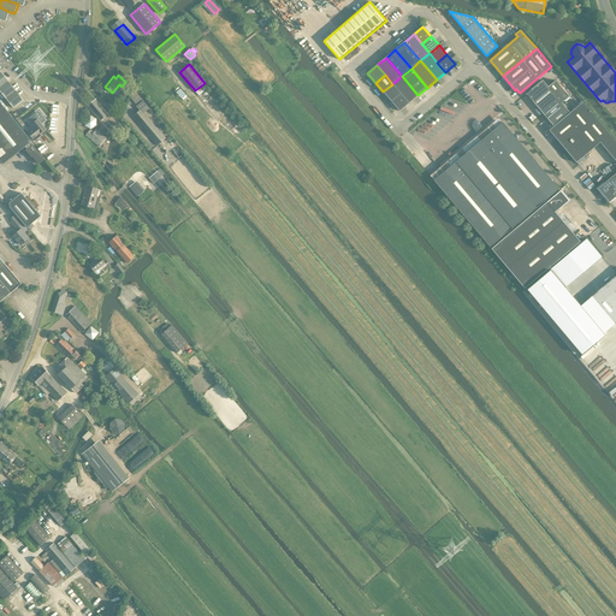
[(392,84),(401,94),(409,104),(418,95),(402,76),(392,84)]
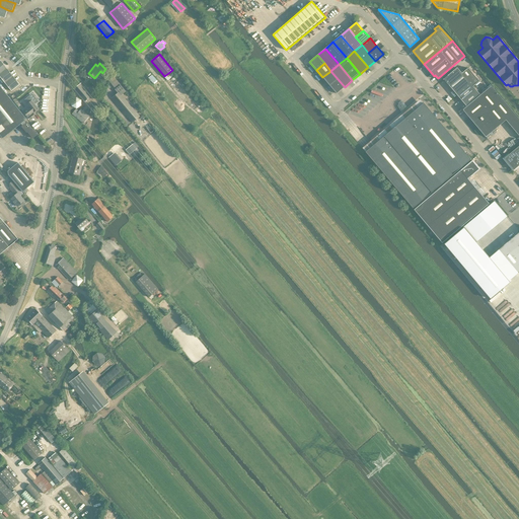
[(0,73),(0,76),(5,83),(13,77),(7,68),(0,73)]
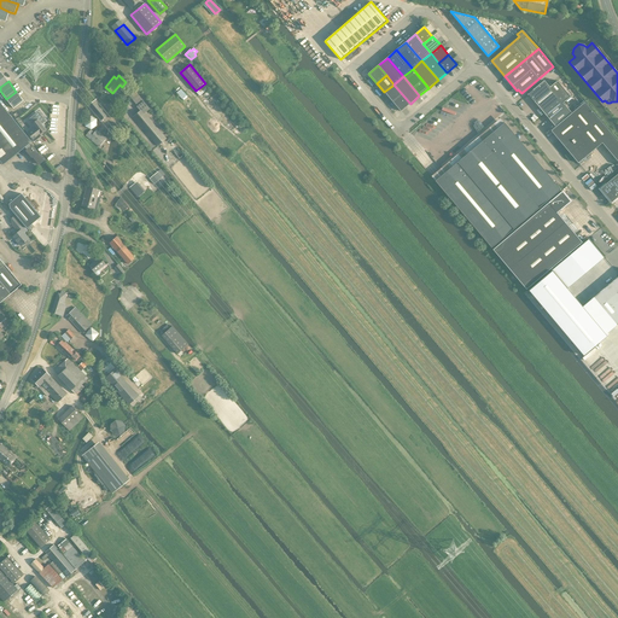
[(543,81),(529,93),(531,97),(530,97),(544,114),(560,100),(563,103),(571,97),(557,81),(549,87),(543,81)]
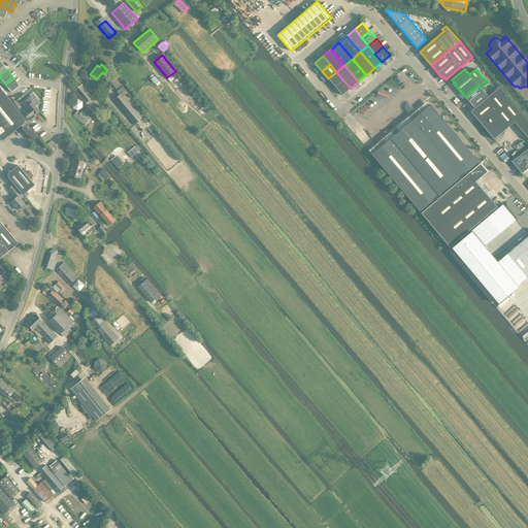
[(328,78),(335,87),(341,81),(343,80),(336,72),(335,73),(328,78)]
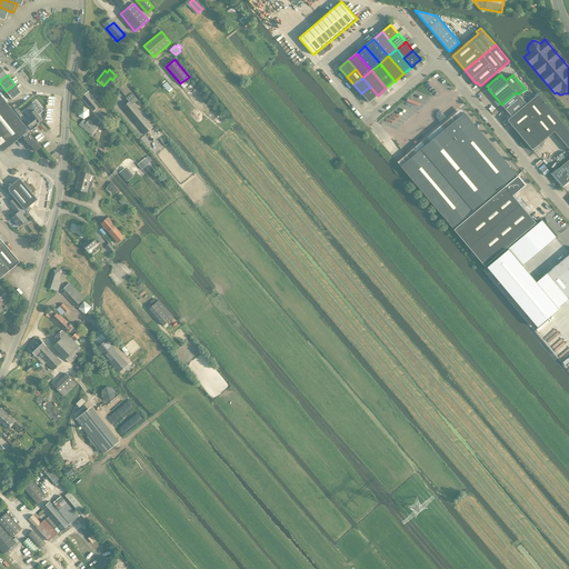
[(6,91),(8,93),(6,96),(9,99),(10,97),(12,100),(21,92),(15,85),(6,91)]
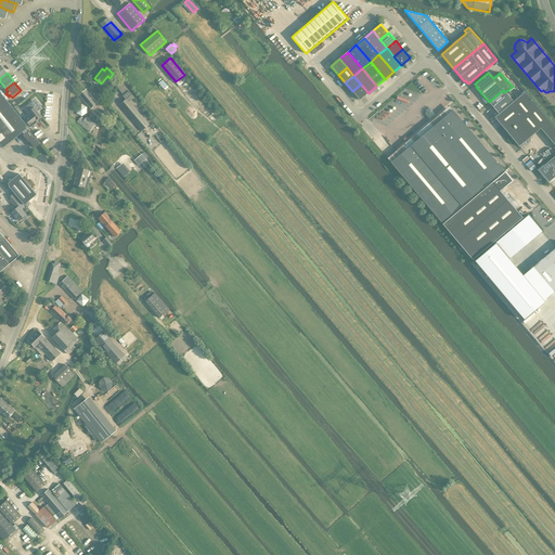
[(124,95),(128,91),(121,82),(116,87),(124,95)]
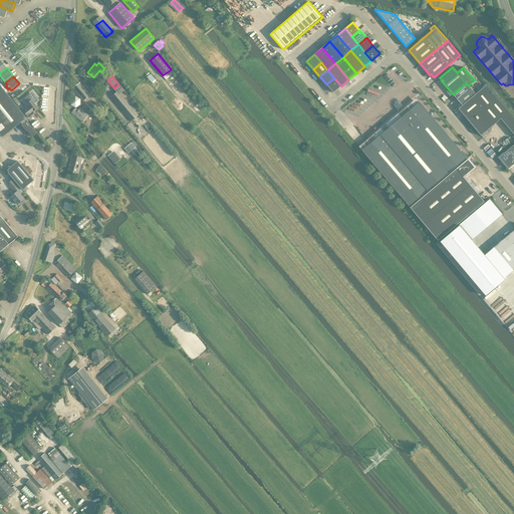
[(333,92),(341,86),(334,78),(332,79),(326,84),(333,92)]
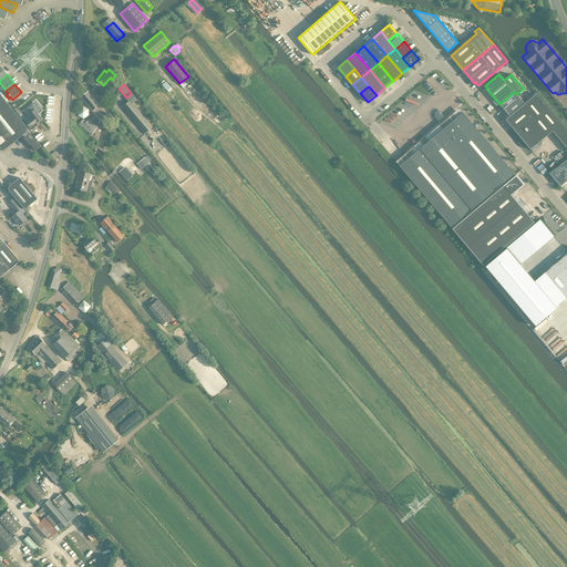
[(100,105),(91,94),(89,91),(80,98),(92,112),(100,105)]
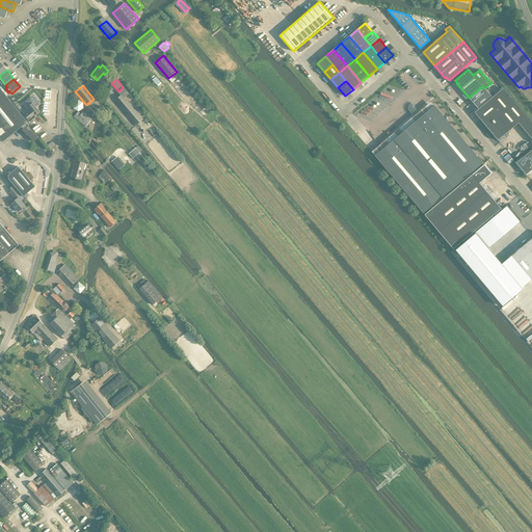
[(482,86),(469,98),(473,103),(487,91),(484,88),(482,86)]
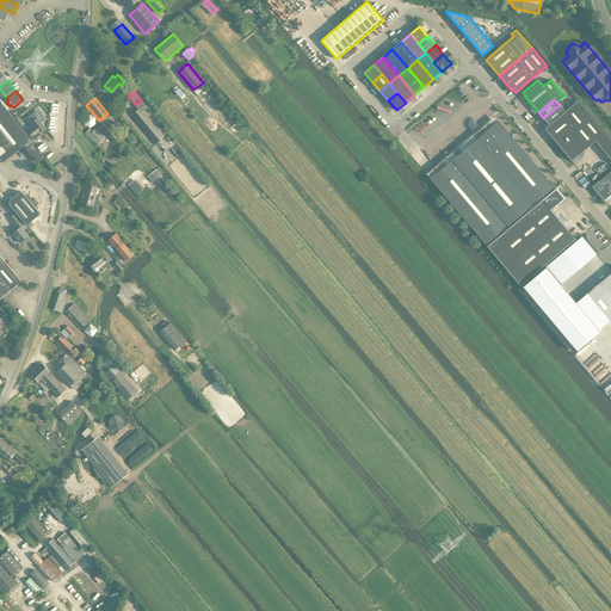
[(0,159),(4,162),(25,146),(26,148),(25,148),(31,156),(32,155),(38,162),(45,158),(39,150),(38,150),(32,143),(31,144),(29,142),(31,140),(0,100),(0,159)]
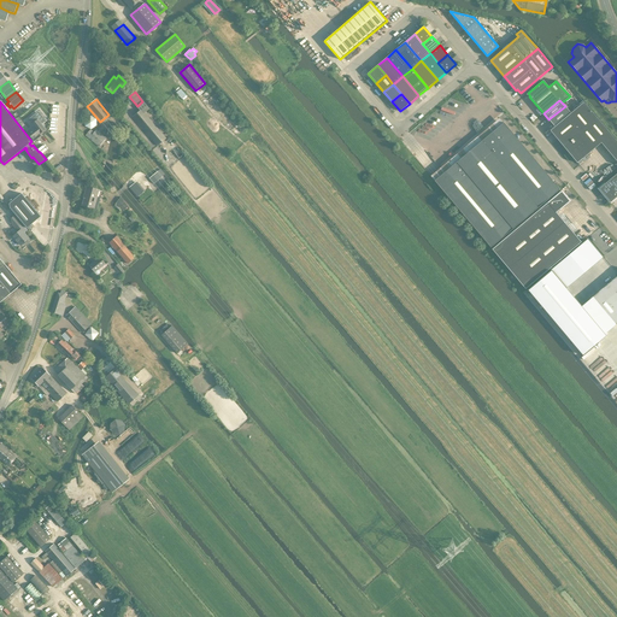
[(554,127),(550,130),(577,163),(600,142),(616,162),(616,142),(583,103),(570,113),(554,127)]
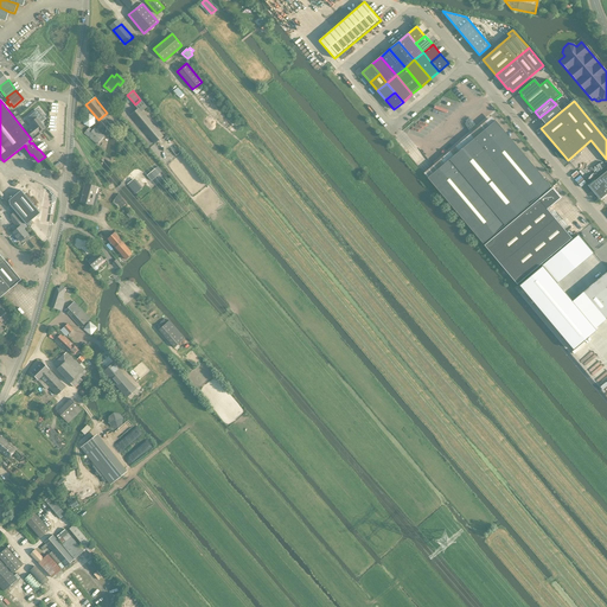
[(29,107),(26,103),(18,110),(21,113),(29,107)]
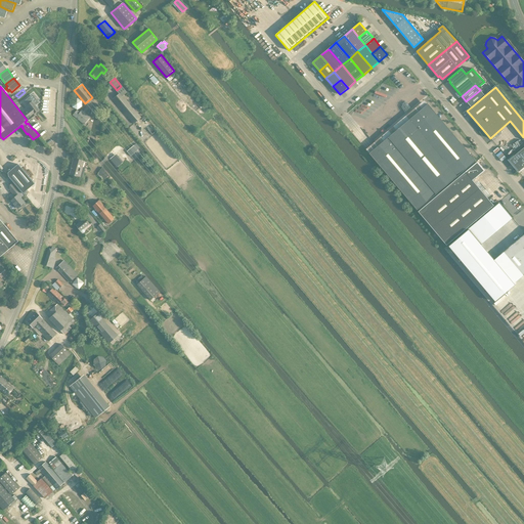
[(119,94),(113,99),(134,125),(141,118),(123,96),(127,92),(125,89),(124,89),(120,93),(119,94)]
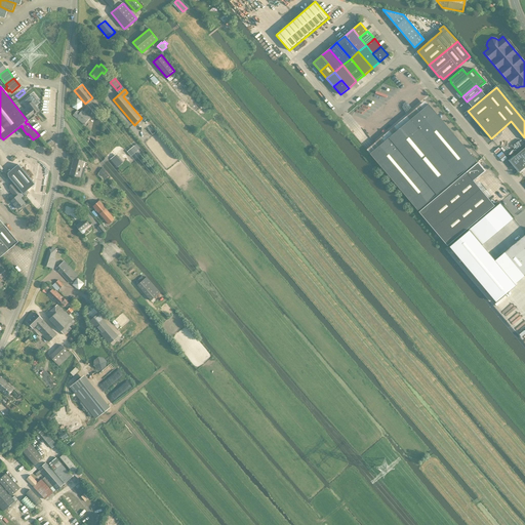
[(481,90),(467,102),(472,108),(485,96),(481,90)]
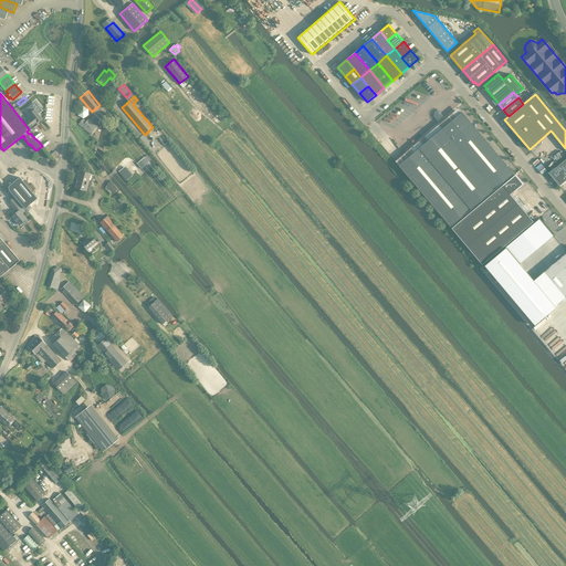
[(30,105),(34,109),(38,114),(39,114),(43,109),(42,108),(45,106),(41,102),(40,102),(39,102),(38,103),(37,101),(30,105)]
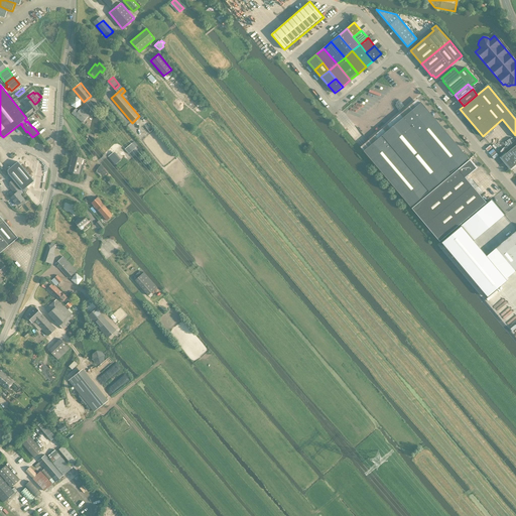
[(76,97),(73,99),(71,100),(71,106),(76,108),(81,105),(81,100),(76,97)]
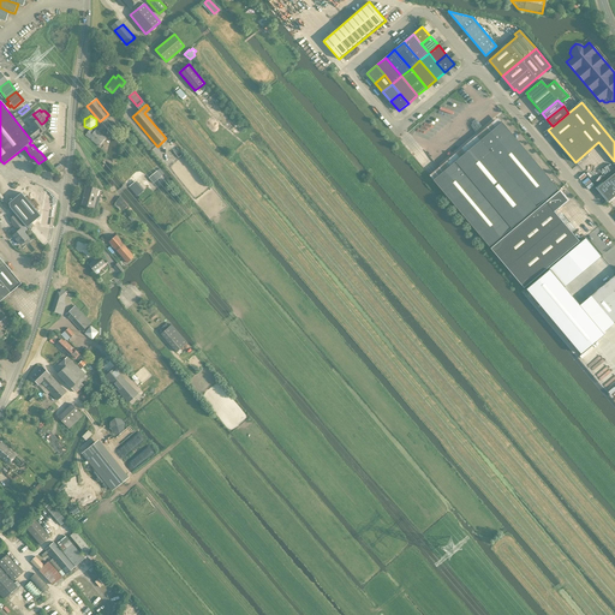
[(34,141),(39,138),(41,136),(40,133),(46,129),(42,124),(41,124),(37,119),(31,124),(35,127),(28,133),(34,141)]
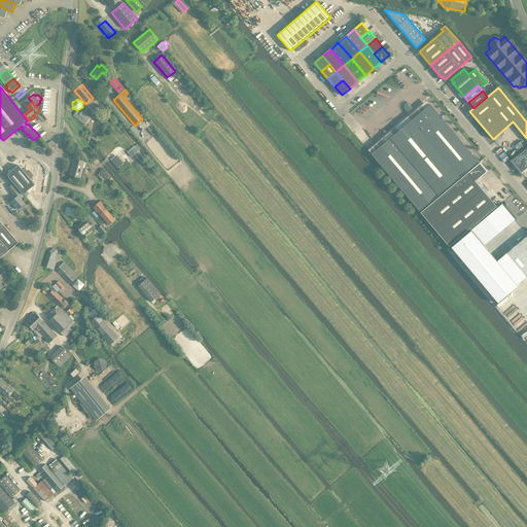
[(390,138),(371,154),(419,211),(438,195),(458,178),(478,162),(430,105),(411,121),(390,138)]
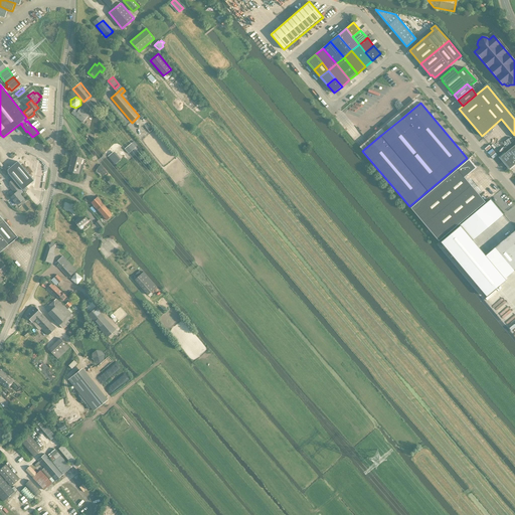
[(75,108),(71,113),(82,123),(89,115),(79,108),(77,111),(75,108)]
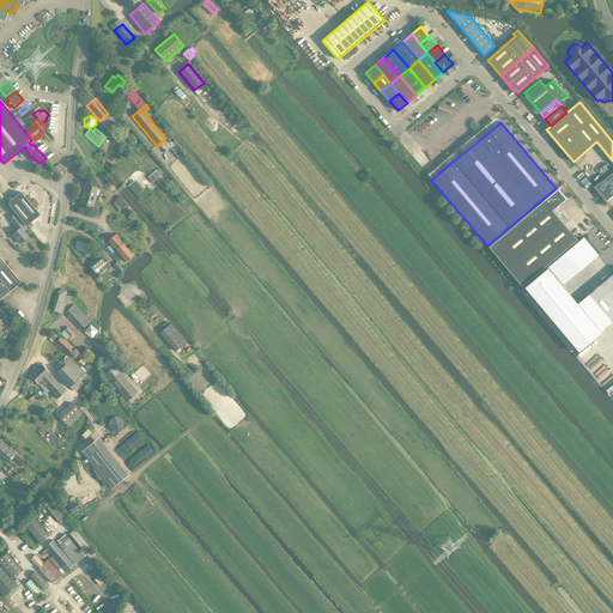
[(117,167),(128,175),(133,169),(132,168),(135,163),(128,158),(125,163),(122,161),(117,167)]
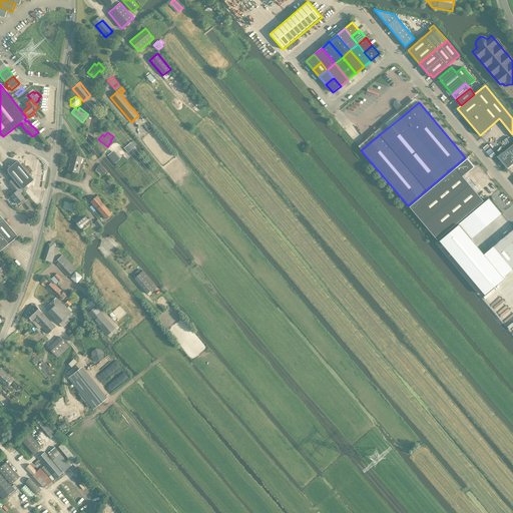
[(131,142),(124,148),(127,152),(137,145),(133,140),(131,142)]
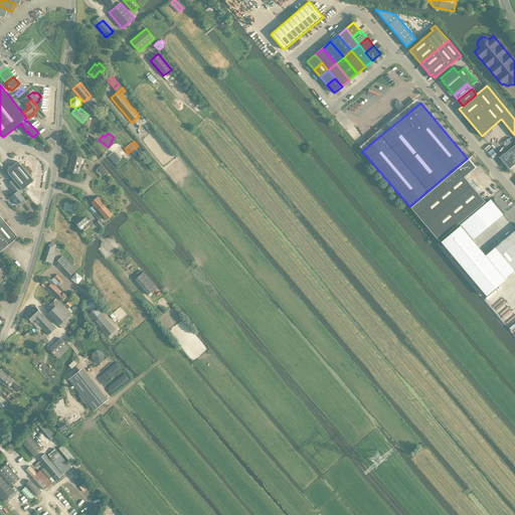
[(514,144),(500,157),(509,169),(514,164),(514,144)]
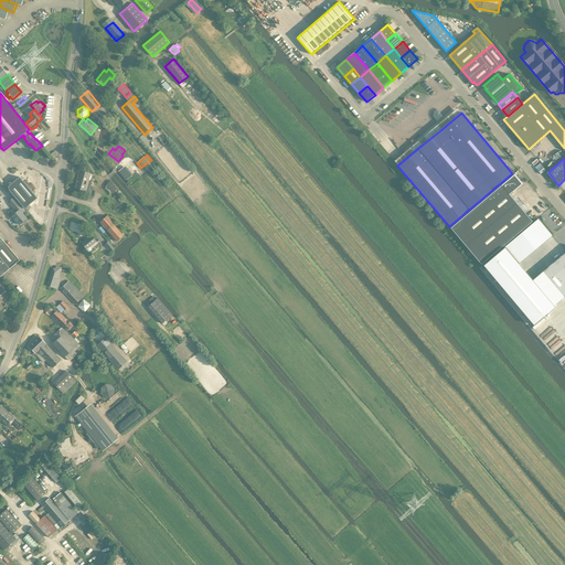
[(118,171),(126,180),(131,176),(127,170),(124,168),(123,168),(118,171)]
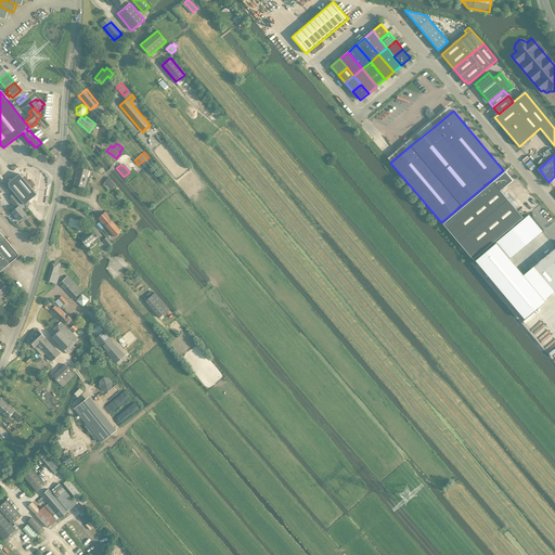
[(76,179),(74,184),(87,188),(91,171),(78,168),(75,178),(74,178),(76,179)]
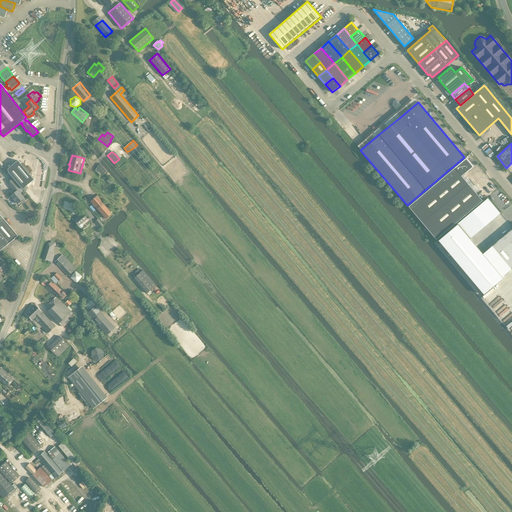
[(473,167),(466,158),(408,207),(436,240),(482,201),(461,176),(473,167)]
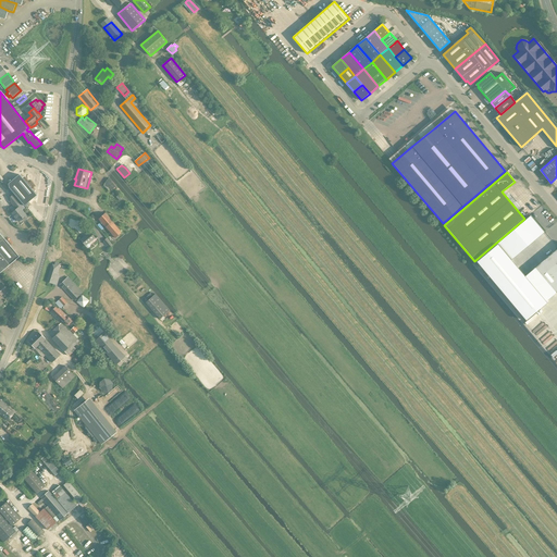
[(24,206),(28,202),(37,195),(20,174),(9,183),(9,187),(24,206)]
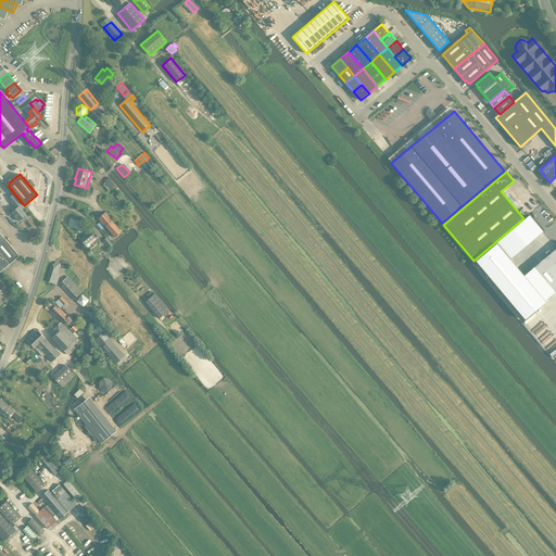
[(11,213),(19,220),(26,215),(22,210),(24,207),(20,202),(13,194),(10,197),(11,202),(16,209),(11,213)]
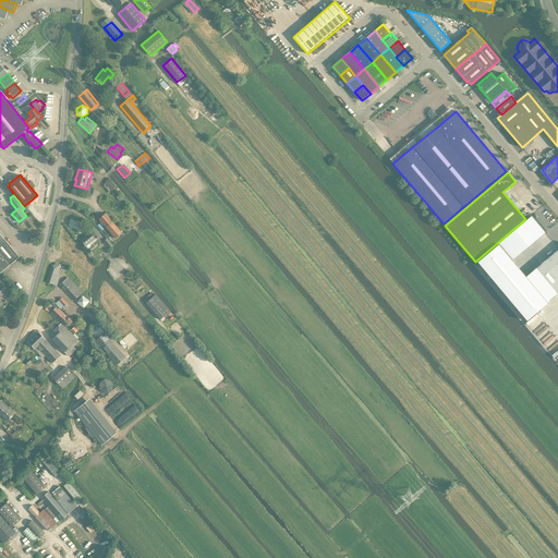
[(98,219),(114,238),(116,239),(122,232),(112,221),(105,213),(98,219)]
